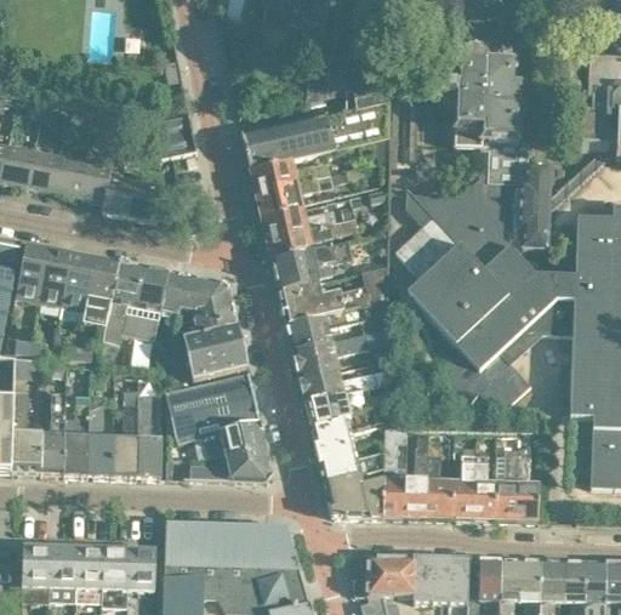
[(262,0),(262,4),(266,5),(262,21),(286,26),(289,10),(302,13),(302,17),(325,23),(326,0),(262,0)]
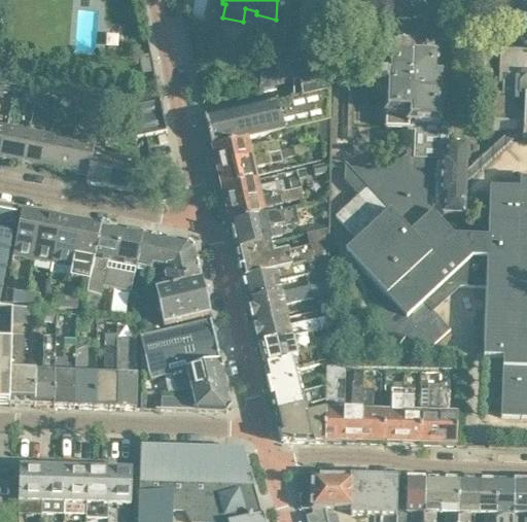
[(357,193),(334,215),(356,239),(345,249),(389,298),(372,314),(413,360),(430,344),(450,326),(434,309),(426,300),(445,282),(461,283),(463,235),(453,235),(431,213),(432,201),(440,194),(444,194),(443,218),(464,218),(465,180),(466,168),(467,140),(447,139),(447,122),(440,122),(442,92),(443,92),(443,73),(436,72),(437,53),(414,51),(414,50),(407,42),(396,42),(388,49),(388,71),(376,71),(375,85),(385,87),(384,125),(385,125),(409,125),(408,151),(393,165),(352,165),(347,159),(344,162),(344,178),(357,193)]
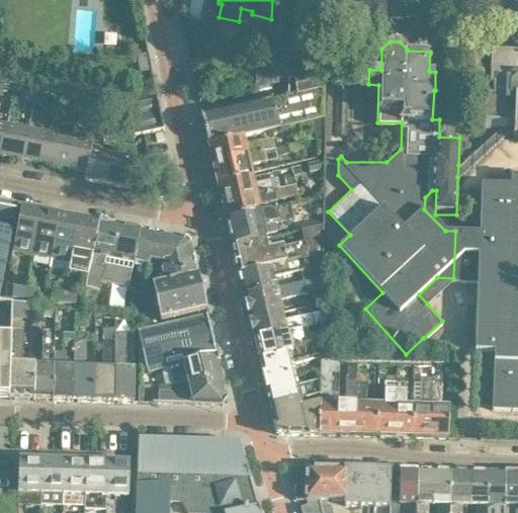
[(271,50),(270,80),(285,76),(286,55),(296,53),(296,47),(271,47),(271,50)]
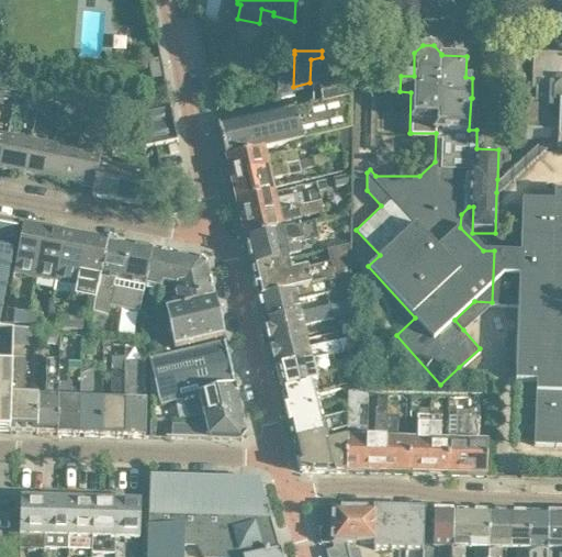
[(274,91),(293,87),(294,54),(284,54),(284,76),(276,76),(274,91)]
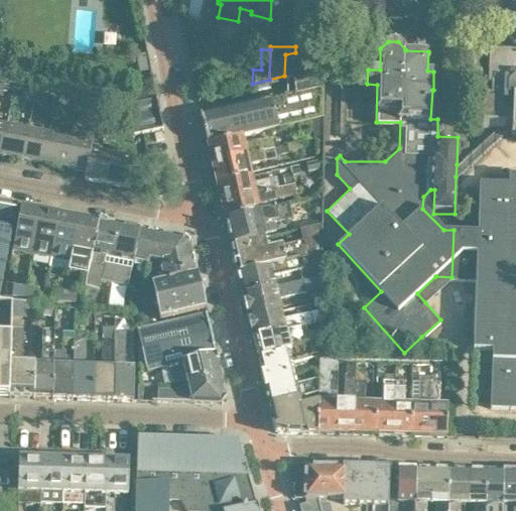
[(146,50),(135,52),(139,71),(149,70),(146,50)]
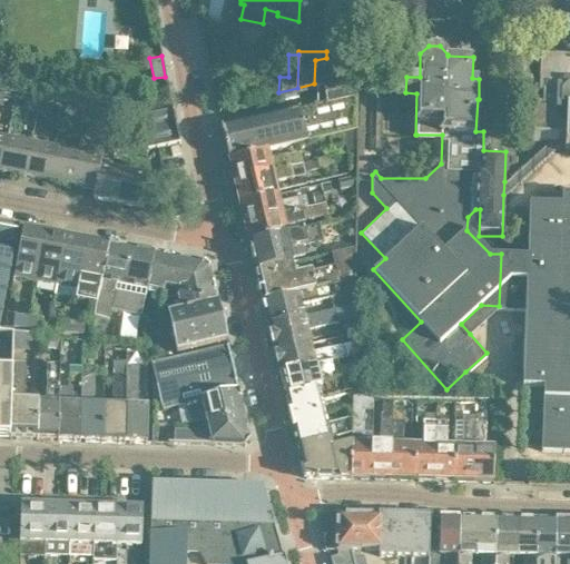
[(315,60),(314,83),(321,82),(324,99),(357,91),(359,56),(333,62),(332,59),(326,58),(315,60)]
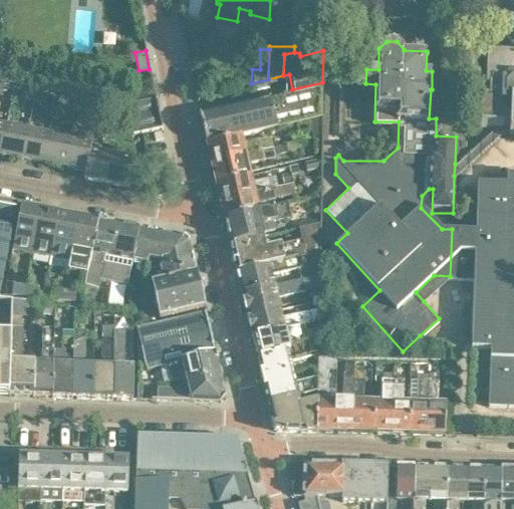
[(497,124),(455,164),(454,176),(502,131),(513,131),(513,57),(513,58),(513,54),(486,53),(485,87),(488,87),(488,96),(479,96),(478,123),(497,124)]
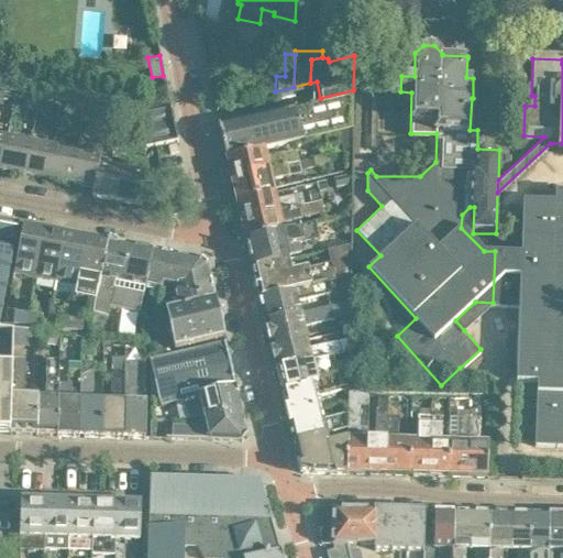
[(320,98),(219,121),(218,122),(225,153),(227,153),(264,144),(338,128),(352,123),(353,90),(320,98)]
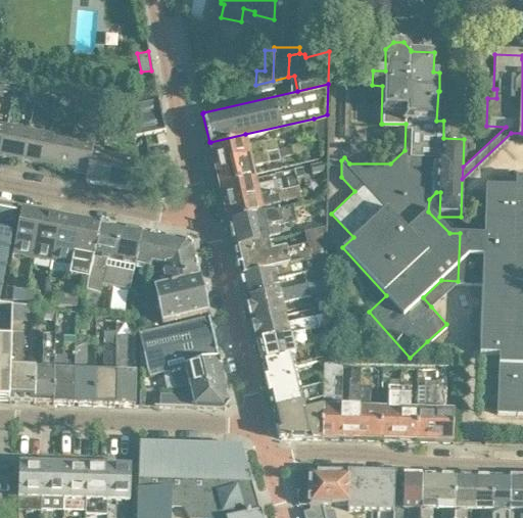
[(21,95),(33,97),(35,89),(22,87),(21,95)]
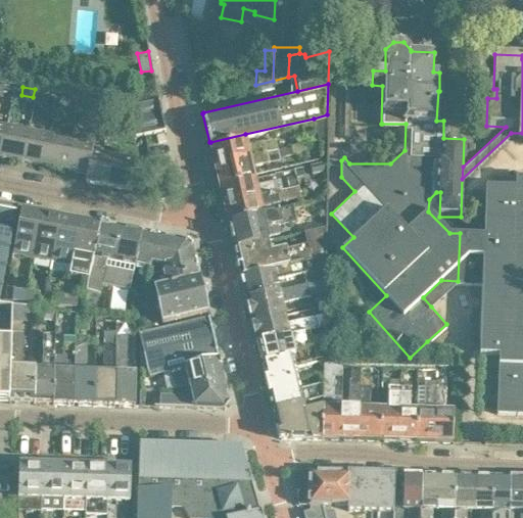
[(47,92),(35,89),(33,97),(45,99),(47,92)]
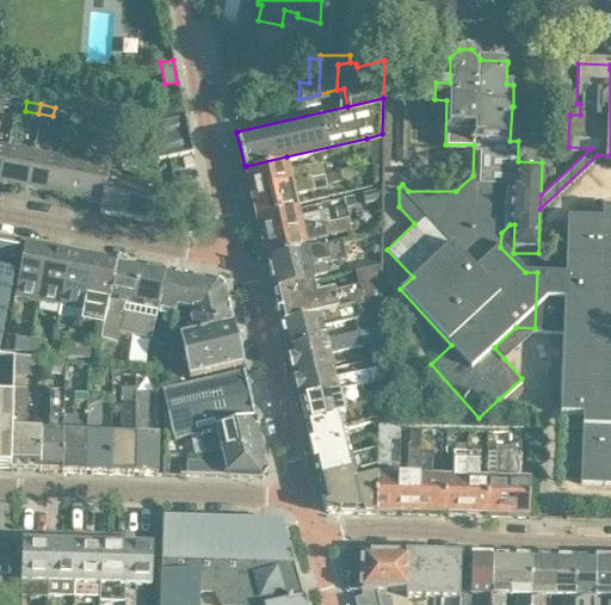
[(68,119),(90,123),(91,115),(71,110),(68,119)]
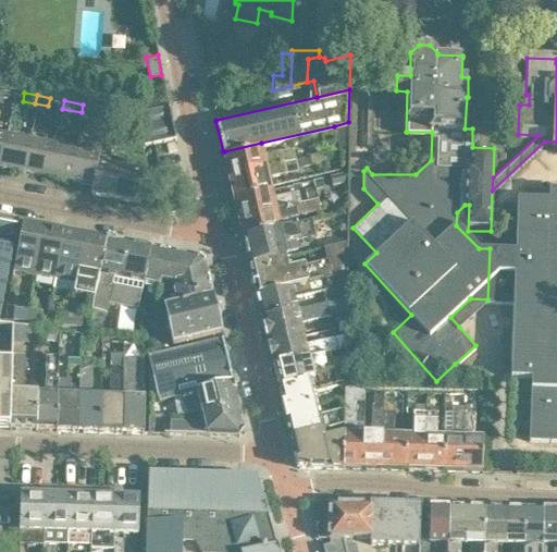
[(176,137),(175,135),(176,135),(170,103),(135,110),(141,143),(143,143),(143,145),(144,145),(144,143),(152,140),(152,142),(155,140),(155,139),(163,138),(163,139),(165,138),(174,136),(175,137),(176,137)]
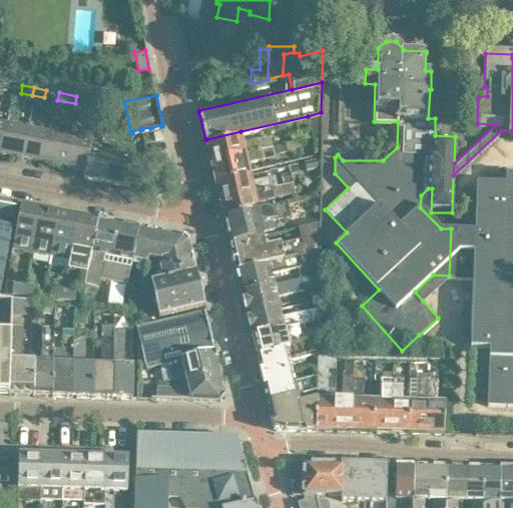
[(98,100),(86,97),(85,105),(96,108),(98,100)]
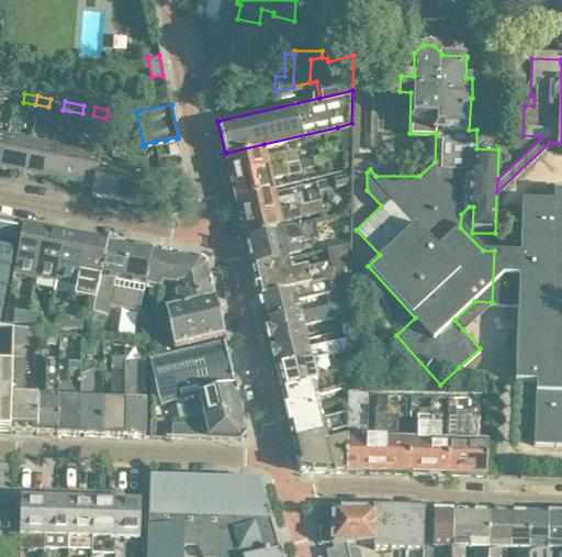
[(341,146),(347,145),(351,144),(351,123),(337,127),(341,146)]
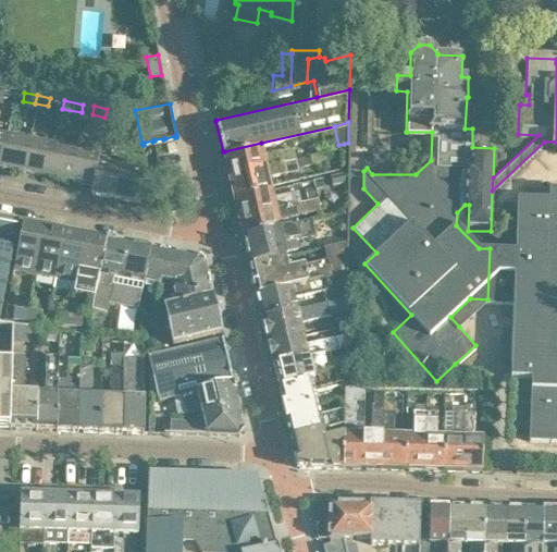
[(0,163),(23,168),(29,134),(7,130),(0,161),(0,163)]
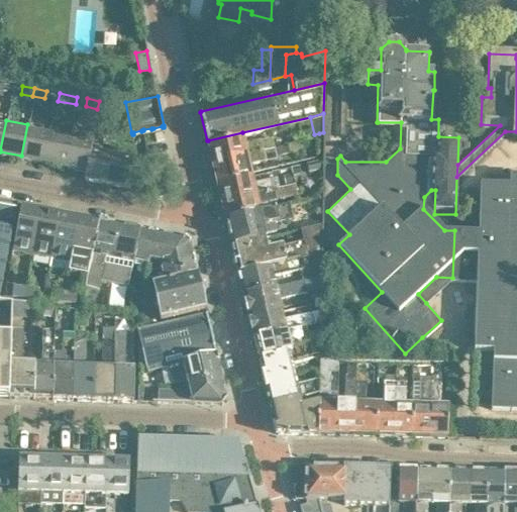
[(48,128),(27,124),(21,156),(42,160),(48,128)]
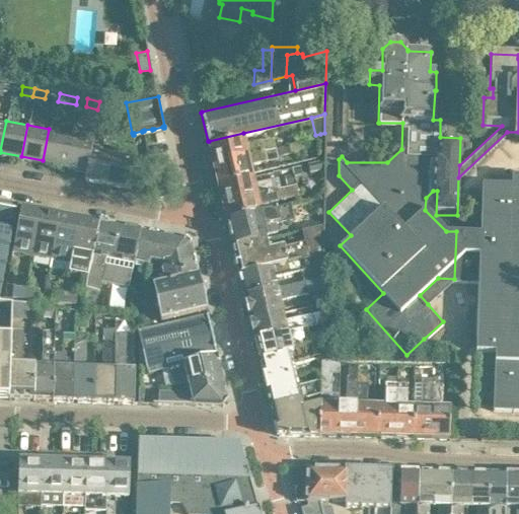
[(43,160),(64,165),(70,133),(49,129),(43,160)]
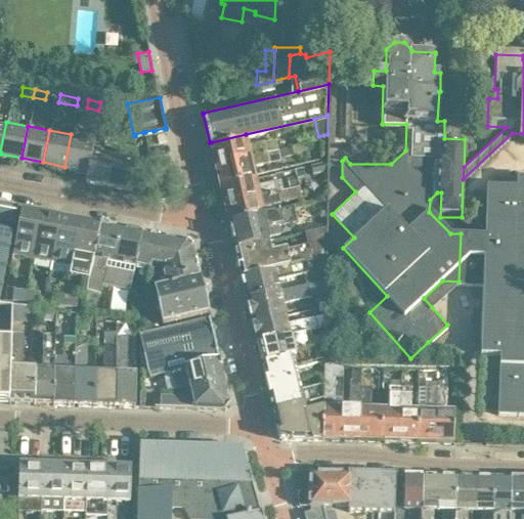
[(64,167),(87,171),(91,146),(93,138),(71,134),(64,167)]
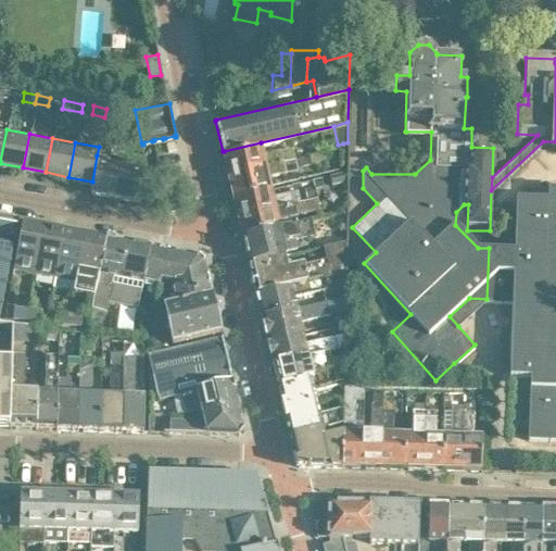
[(224,151),(228,171),(294,154),(292,145),(263,151),(261,142),(224,151)]
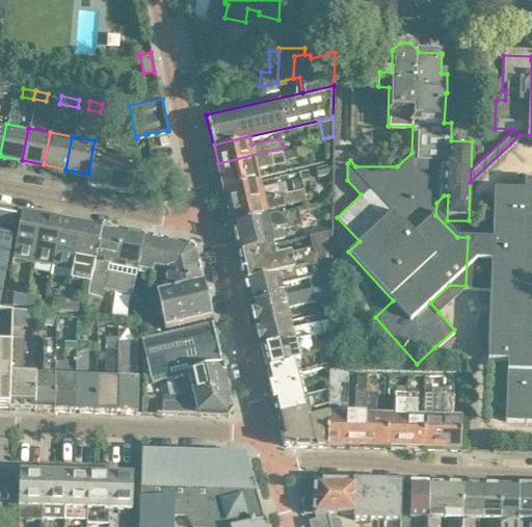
[(282,148),(218,163),(223,186),(259,178),(256,165),(285,158),(284,157),(296,154),(294,145),(282,148)]
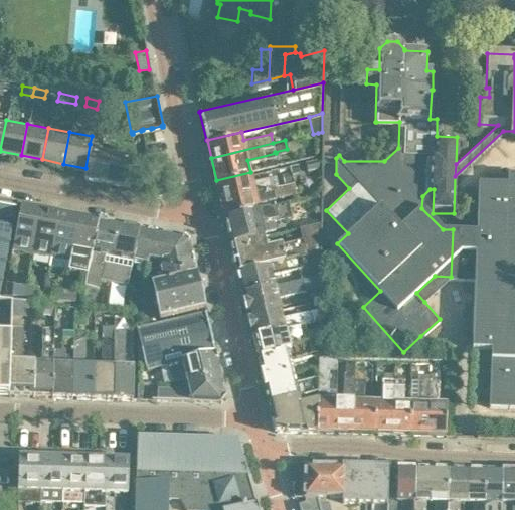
[(90,144),(86,168),(83,176),(106,180),(112,148),(90,144)]
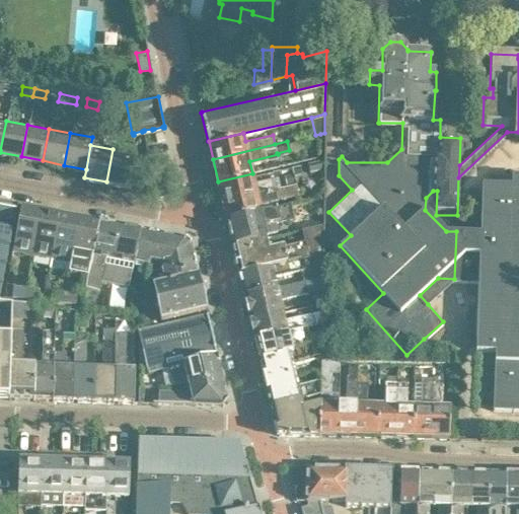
[(137,162),(150,165),(149,156),(113,149),(106,181),(129,186),(133,161),(137,162)]
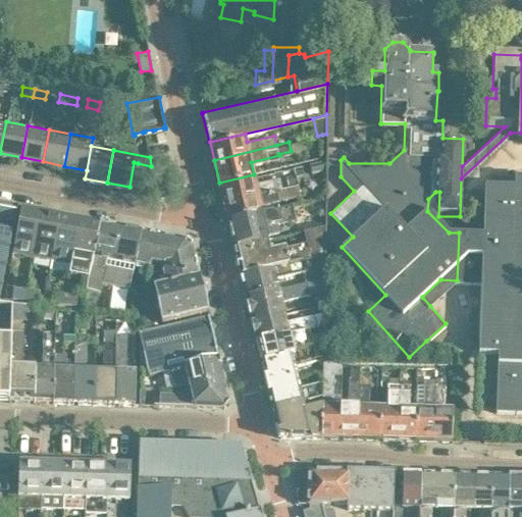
[(325,167),(325,157),(310,161),(312,170),(325,167)]
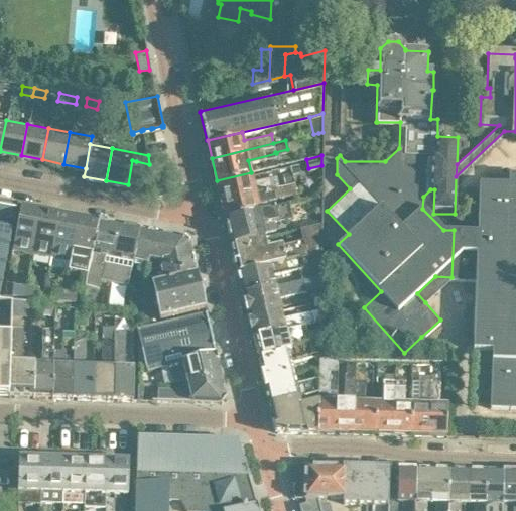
[(296,161),(290,163),(291,169),(292,171),(298,170),(296,161)]
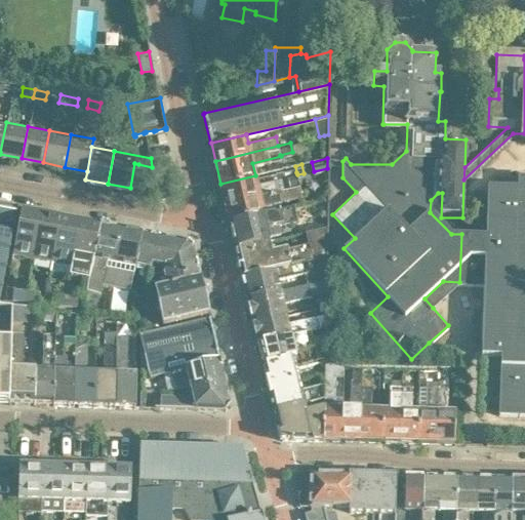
[(296,172),(288,174),(290,185),(299,183),(297,175),(297,174),(296,172)]
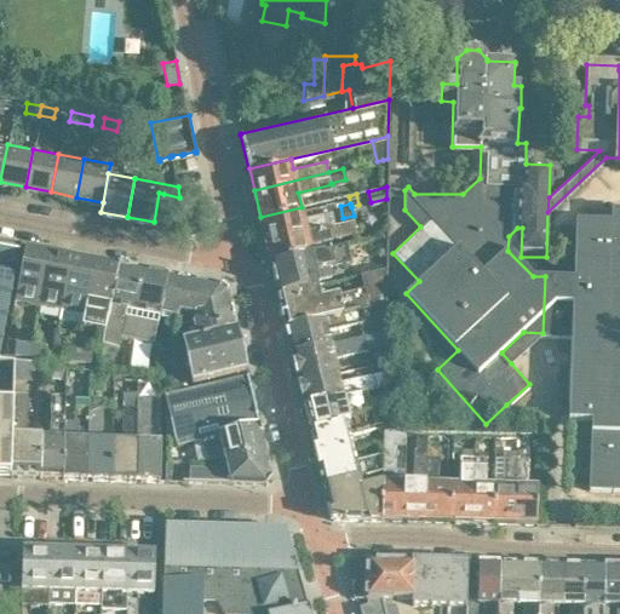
[(610,218),(577,217),(575,277),(545,276),(543,333),(572,334),(568,415),(591,417),(589,487),(619,487),(619,206),(612,207),(610,218)]
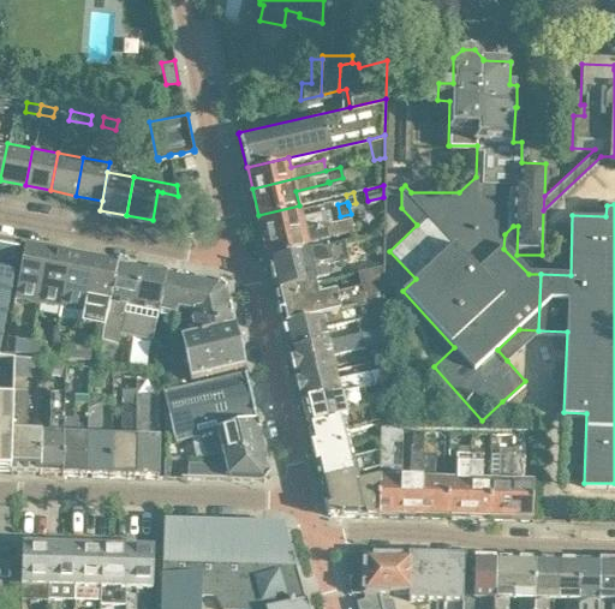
[(258,215),(263,236),(333,219),(329,207),(302,214),(299,206),(258,215)]
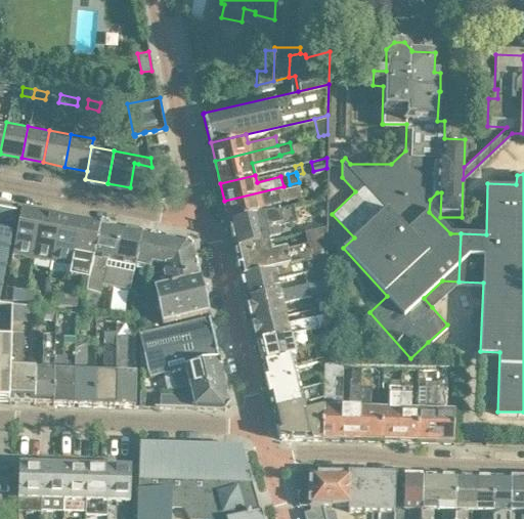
[(284,186),(224,201),(228,219),(263,210),(262,203),(301,193),(299,182),(290,184),(284,186)]
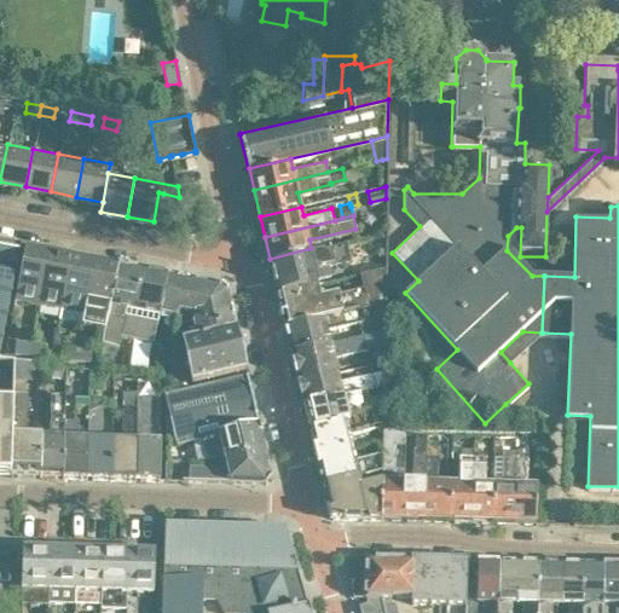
[(0,345),(19,242),(0,237),(0,345)]
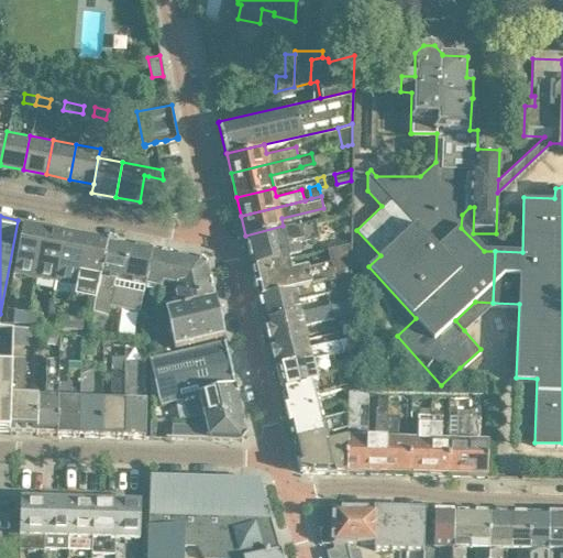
[(283,226),(245,236),(249,251),(252,264),(287,256),(289,255),(288,252),(300,249),(298,240),(319,234),(315,219),(283,226)]
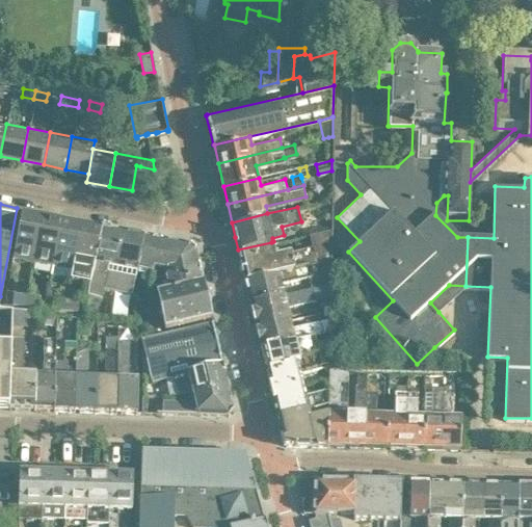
[(33,258),(42,213),(21,209),(12,254),(33,258)]
